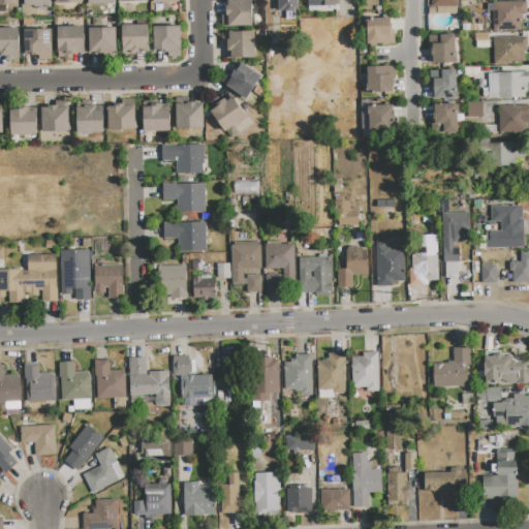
[(227,0),(252,0),(252,27),(221,27),(221,13),(226,13),(226,6),(227,6),(227,0)]
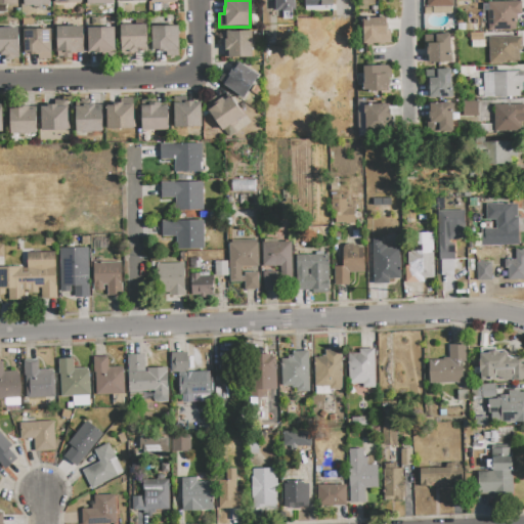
[(296,0),(296,12),(275,12),(275,0),(296,0)]
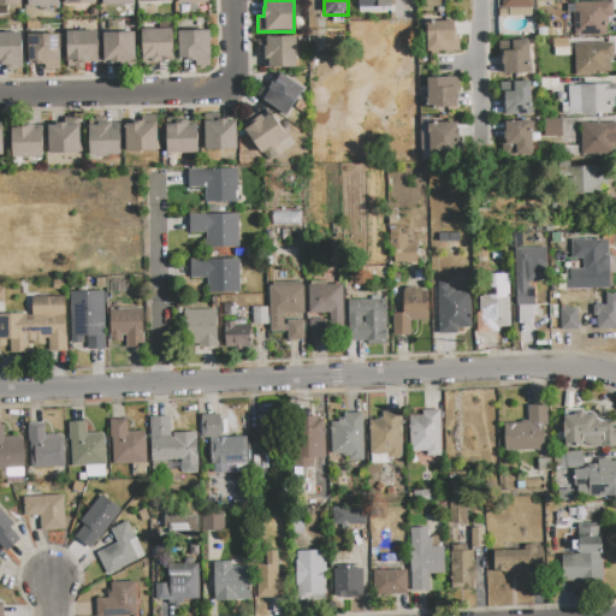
[(359,0),(390,0),(390,11),(359,11),(359,0)]
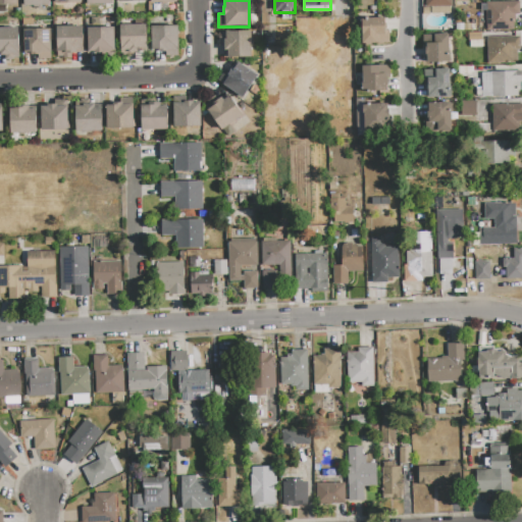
[(451,12),(450,0),(423,0),(424,6),(430,7),(430,12),(451,12)]
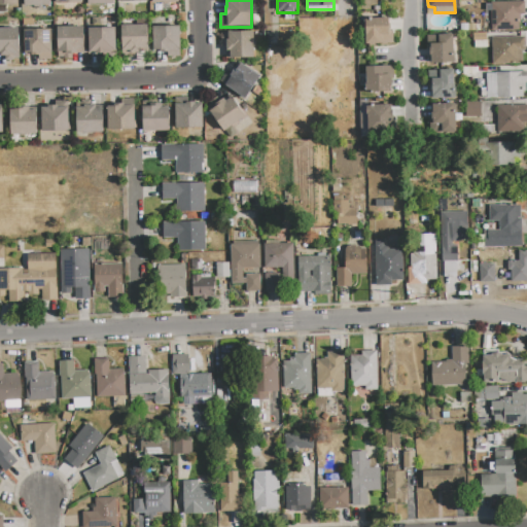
[(491,2),(524,1),(524,15),(520,15),(521,24),(519,24),(519,31),(491,31),(491,2)]
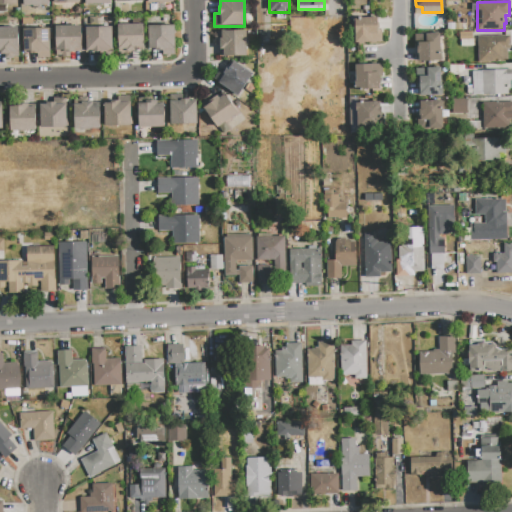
[(355,19),(378,18),(378,23),(379,23),(379,30),(382,30),(382,36),(383,36),(383,43),(355,43),(355,19)]
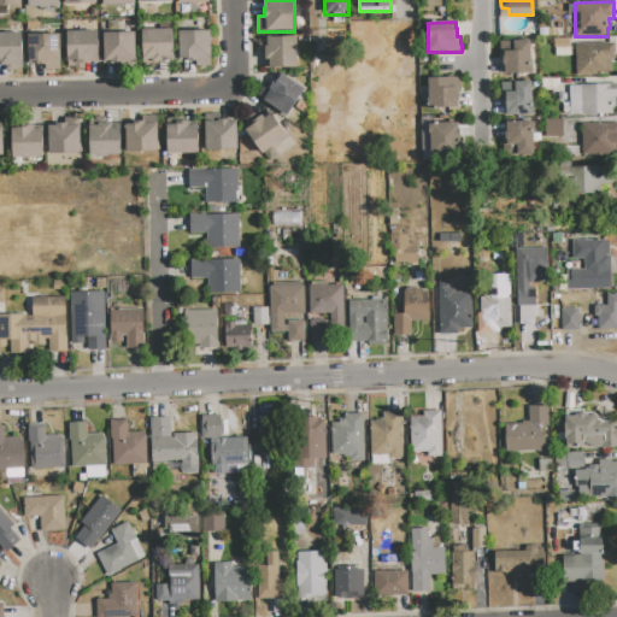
[(144,29),(174,29),(175,62),(153,62),(153,59),(144,59),(144,29)]
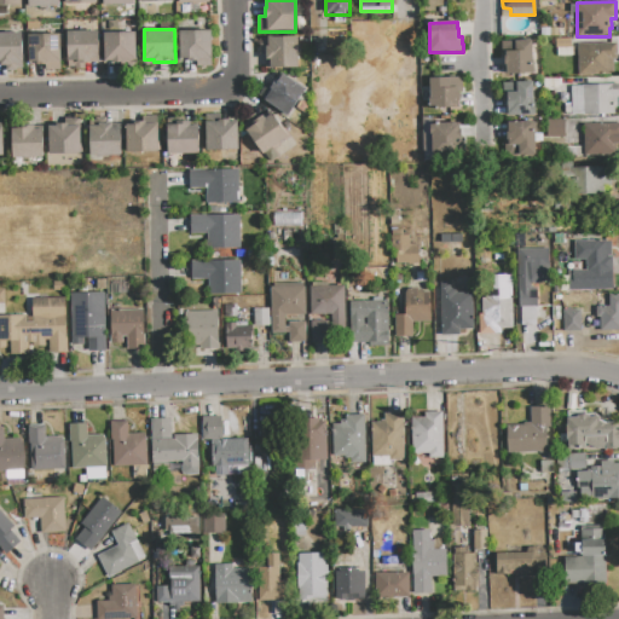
[(179,32),(213,30),(213,62),(189,62),(189,58),(179,59),(179,32)]
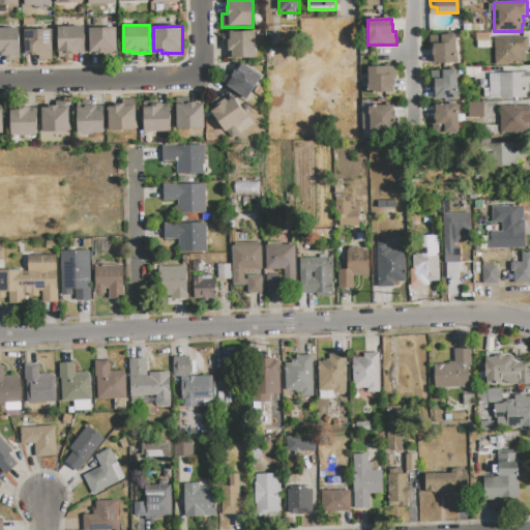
[(58,27),(84,27),(84,54),(66,54),(66,52),(58,52),(58,27)]
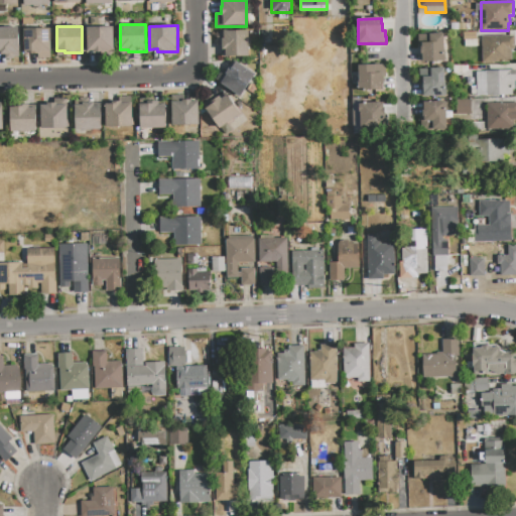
[(87,27),(113,27),(113,54),(102,54),(102,52),(87,52),(87,27)]
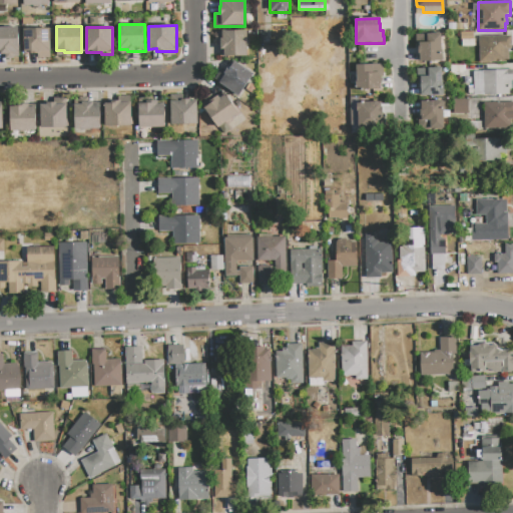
[(0,28),(18,28),(18,54),(0,54),(0,28)]
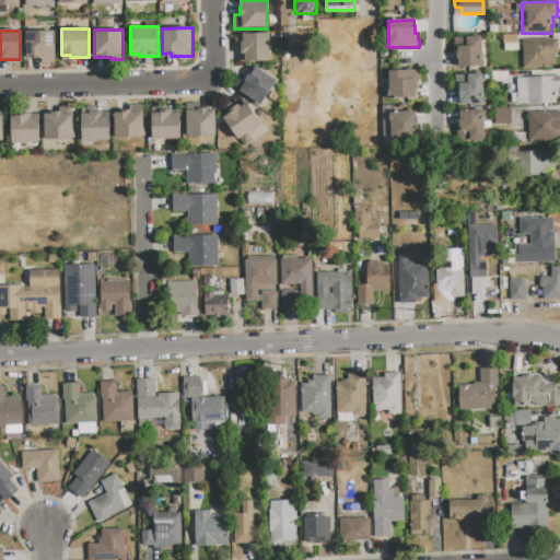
[(25,32),(55,32),(56,63),(42,63),(42,58),(33,58),(33,57),(25,57),(25,32)]
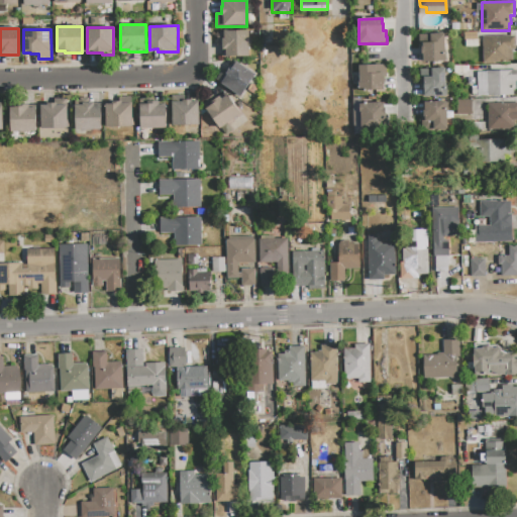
[(223,31),(248,31),(248,58),(225,58),(225,50),(222,50),(221,38),(224,38),(223,31)]
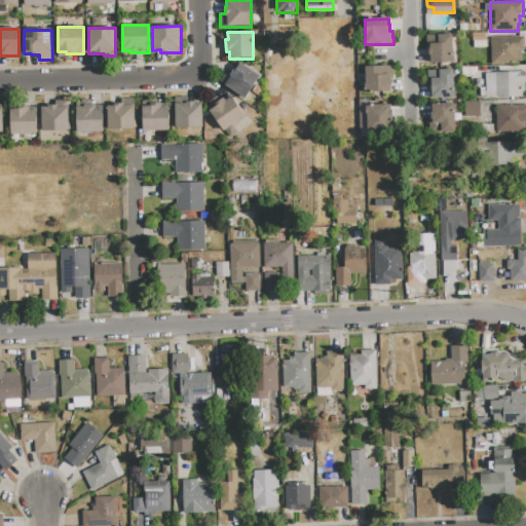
[(439,35),(451,34),(452,51),(453,51),(453,64),(429,64),(429,55),(428,55),(428,48),(429,48),(429,43),(439,43),(439,35)]
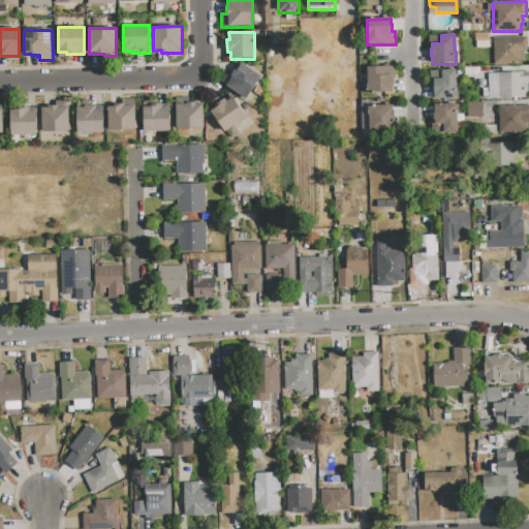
[(495,38),(527,37),(527,51),(525,51),(525,65),(495,65),(495,38)]
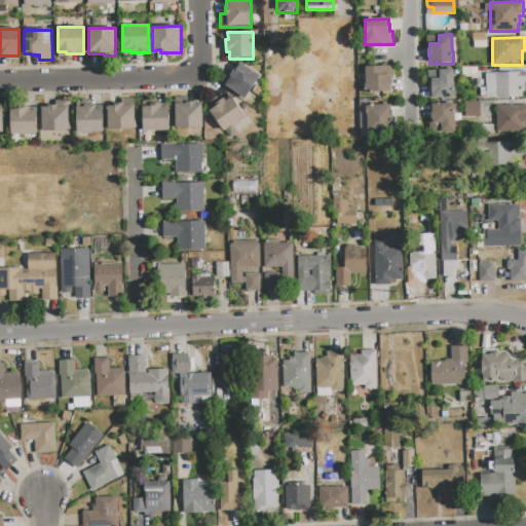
[(240,63),(260,76),(245,99),(225,85),(231,76),(229,75),(235,67),(236,68),(240,63)]
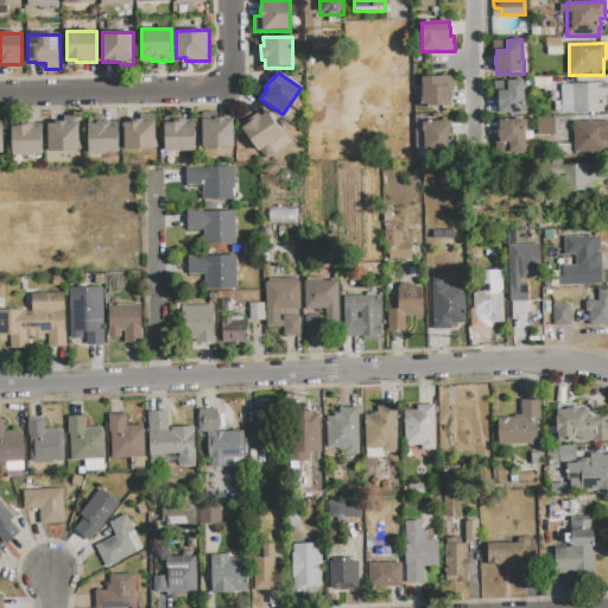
[(422,76),(454,76),(455,107),(422,107),(422,96),(423,96),(422,76)]
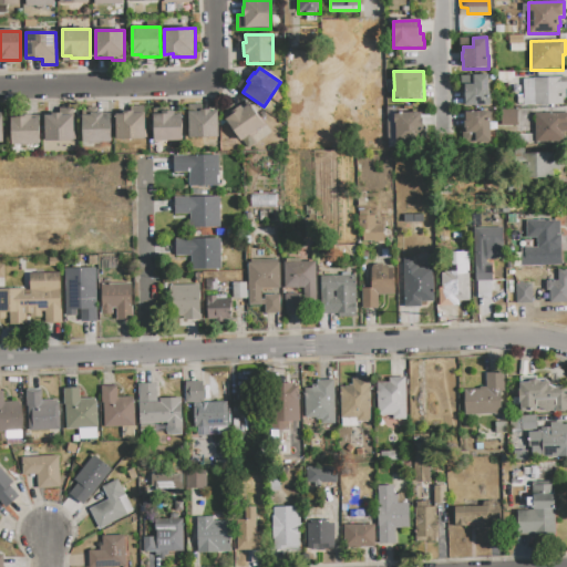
[(488,75),(488,90),(491,90),(491,104),(488,104),(488,105),(465,106),(465,85),(473,84),(473,75),(488,75)]
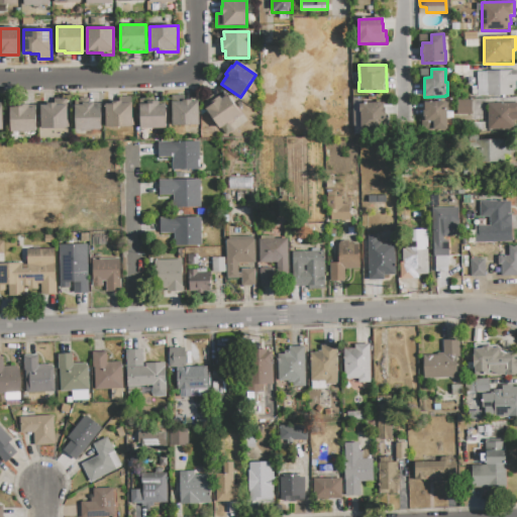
[(516,70),(516,81),(515,81),(515,96),(478,97),(478,72),(487,72),(487,71),(511,71),(511,70),(516,70)]
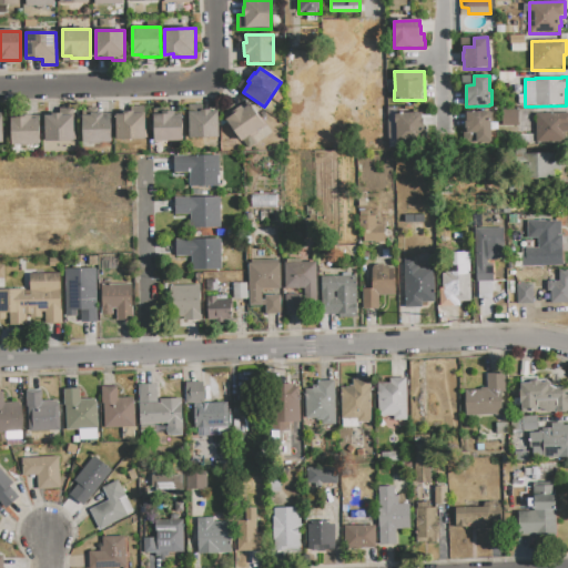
[(225,121),(236,113),(234,111),(241,107),(243,109),(250,104),(264,124),(241,141),(225,121)]
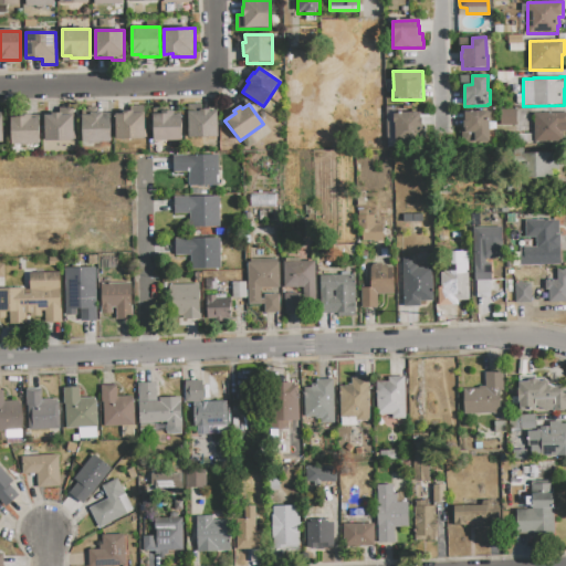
[(516,127),(500,126),(500,108),(516,109),(516,127)]
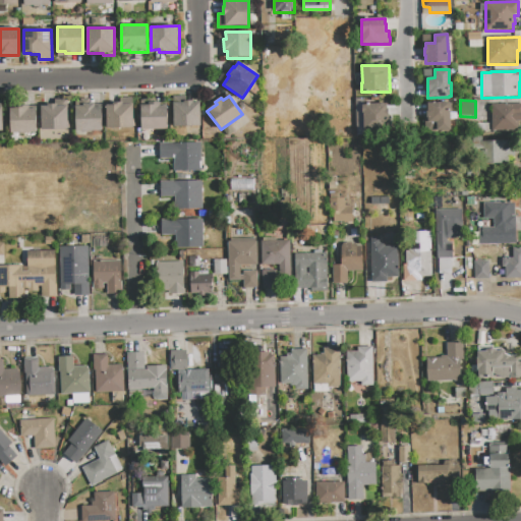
[(173,104),(184,103),(184,101),(193,101),(194,103),(197,103),(197,101),(200,101),(200,126),(173,127),(173,104)]
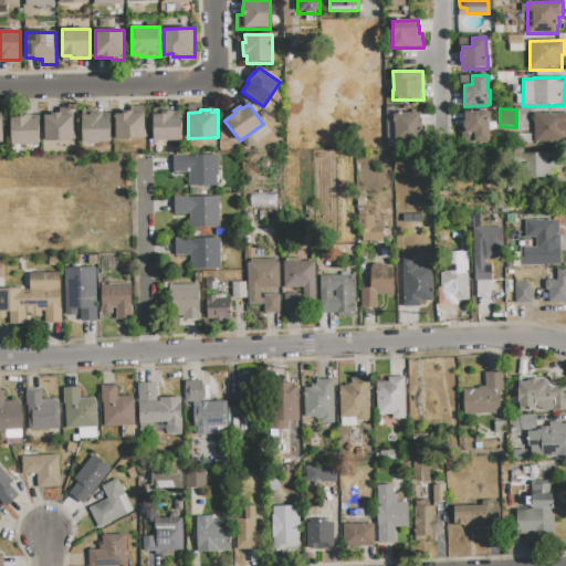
[(154,114),(164,114),(164,112),(174,111),(174,115),(181,115),(182,140),(153,140),(153,132),(154,132),(154,129),(152,129),(152,125),(154,125),(154,114)]
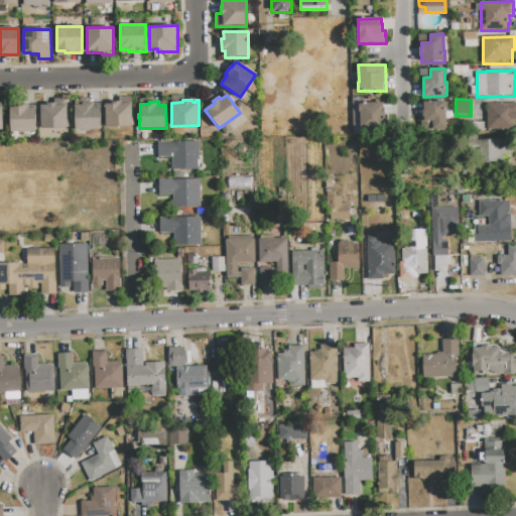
[(106,104),(114,104),(114,102),(122,102),(122,103),(132,103),(132,127),(106,127),(106,104)]
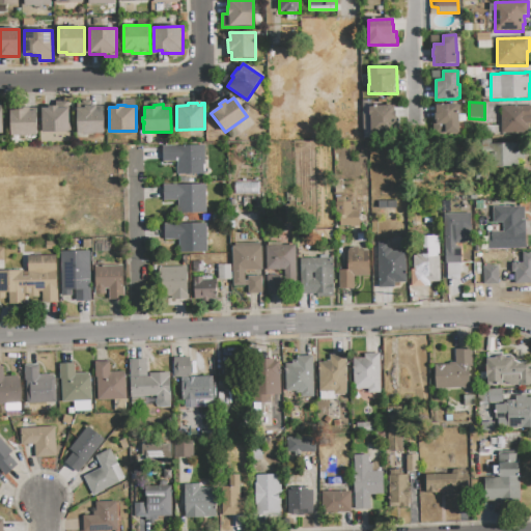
[(394,105),(368,106),(369,132),(394,132),(394,105)]
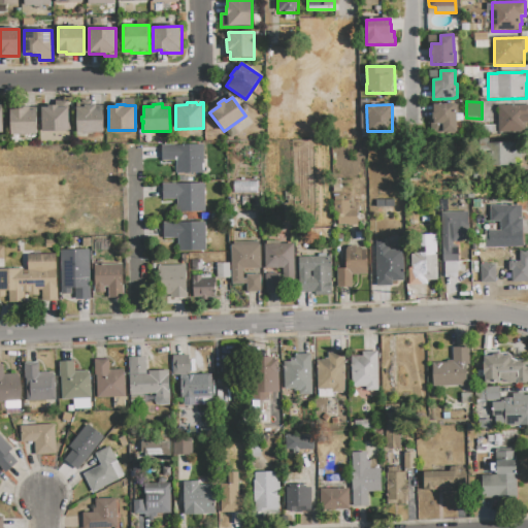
[(434,104),(456,104),(456,105),(458,105),(458,116),(457,116),(457,132),(437,132),(437,123),(434,123),(434,104)]
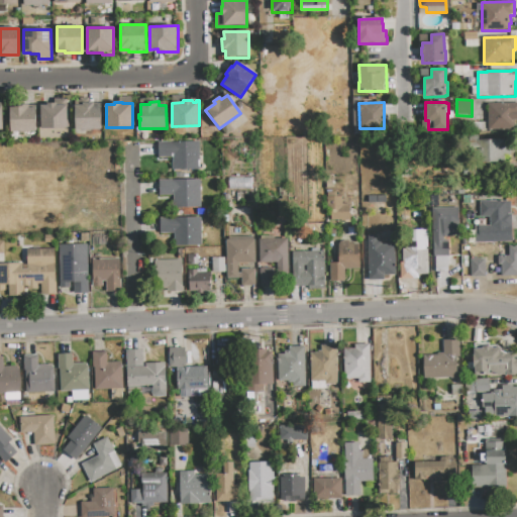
[(488,103),(516,102),(516,120),(509,120),(509,130),(488,131),(488,103)]
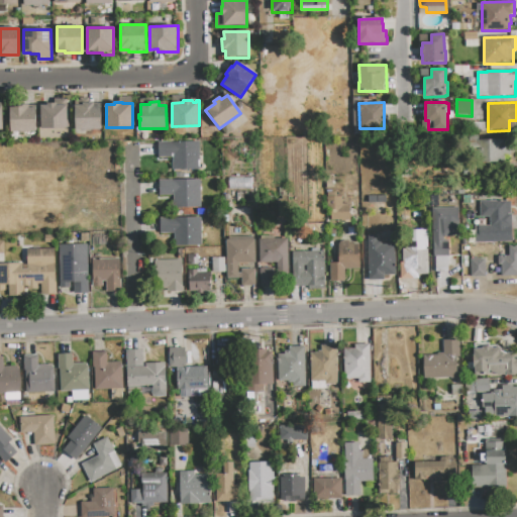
[(75,106),(83,106),(83,103),(94,103),(94,107),(102,106),(102,131),(75,131),(75,106)]
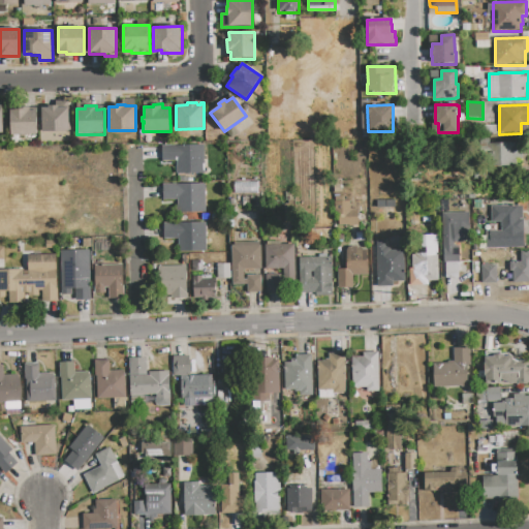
[(41,109),(49,107),(49,106),(58,106),(58,107),(71,107),(71,132),(41,133),(41,109)]
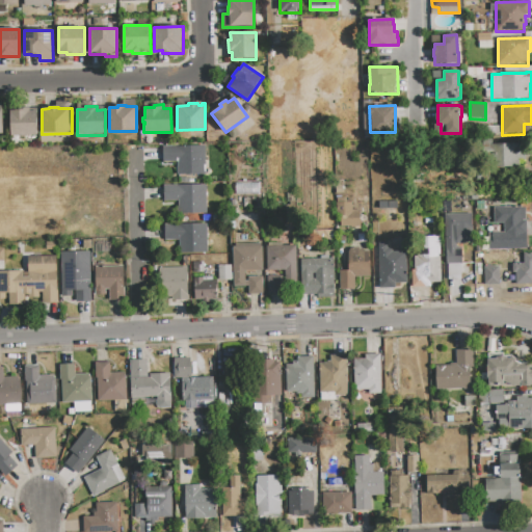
[(10,110),(20,110),(19,108),(29,108),(29,111),(37,111),(37,136),(10,137),(10,110)]
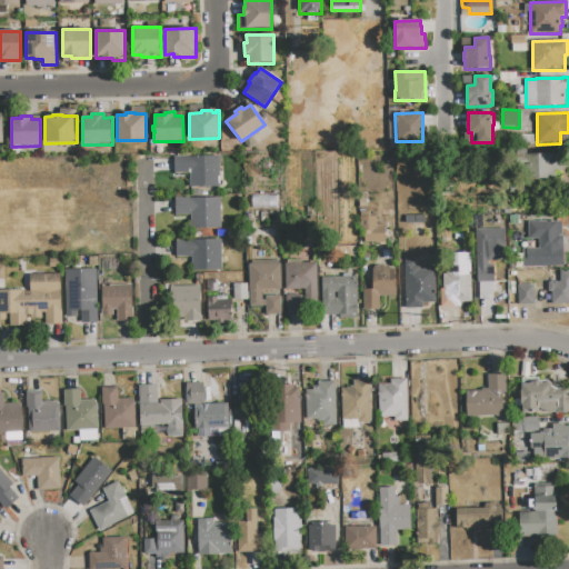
[(555,153),(556,156),(561,156),(562,172),(556,172),(556,178),(525,179),(523,155),(555,153)]
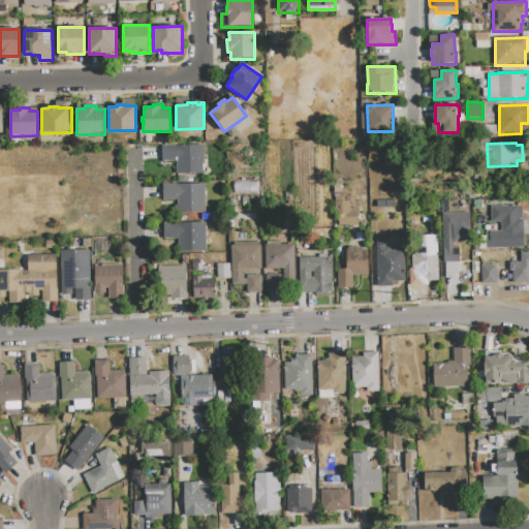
[(161,146),(204,145),(204,173),(176,173),(176,161),(161,161),(161,146)]
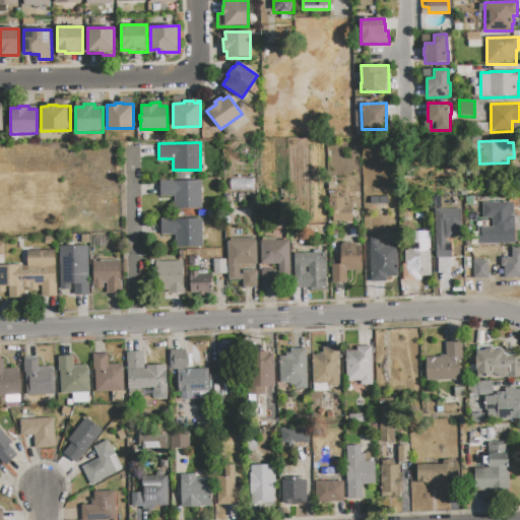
[(160,181),(202,181),(202,209),(175,209),(174,196),(160,196),(160,181)]
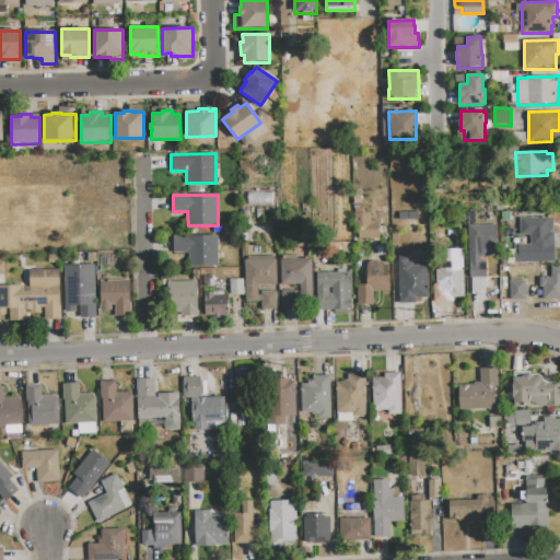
[(353,213),(370,213),(371,223),(378,223),(380,240),(354,241),(353,213)]
